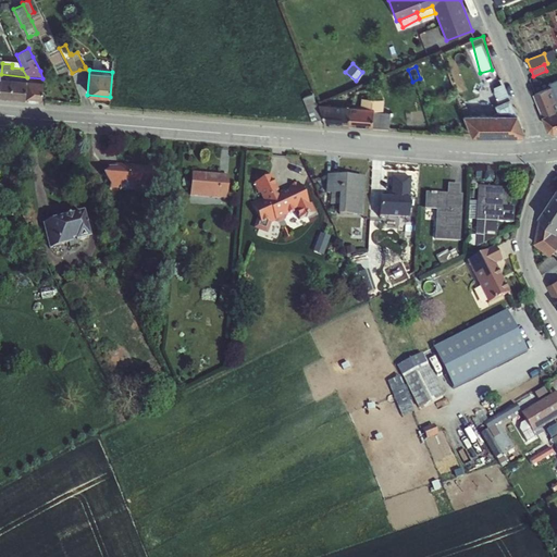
[(1,74),(0,82),(0,97),(25,99),(27,77),(1,74)]
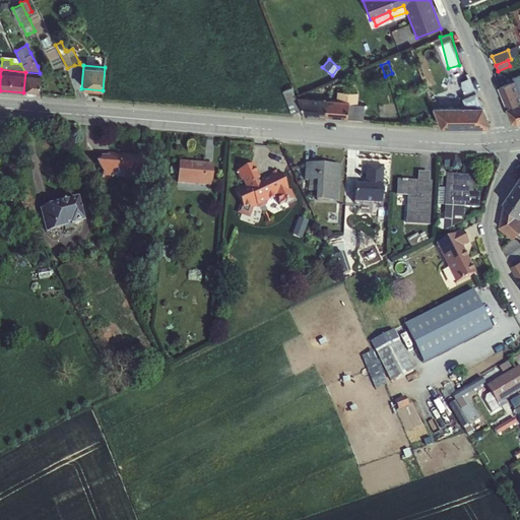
[(25,72),(23,92),(39,93),(40,73),(25,72)]
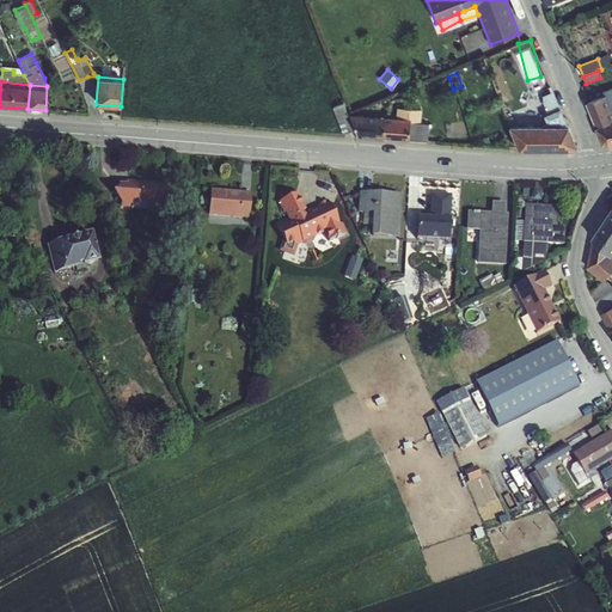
[(548,114),(561,108),(554,91),(552,92),(543,96),(543,102),(548,114)]
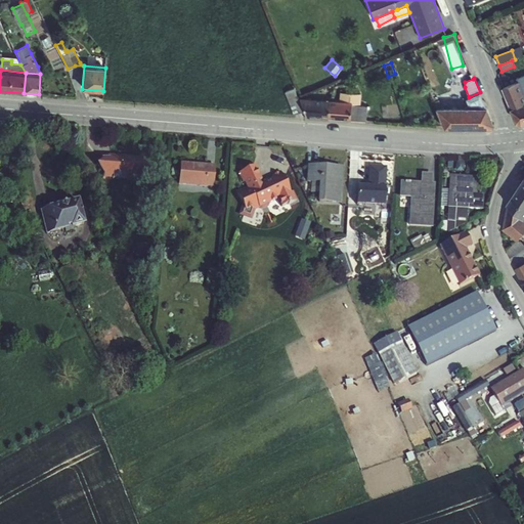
[(306,80),(300,83),(304,90),(310,86),(306,80)]
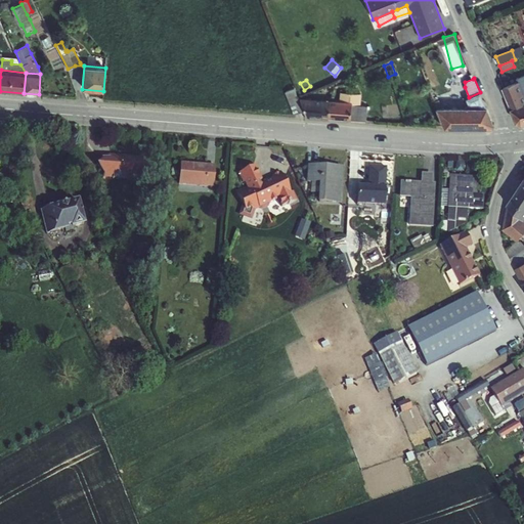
[(512,108),(523,103),(523,91),(520,81),(503,88),(512,108)]
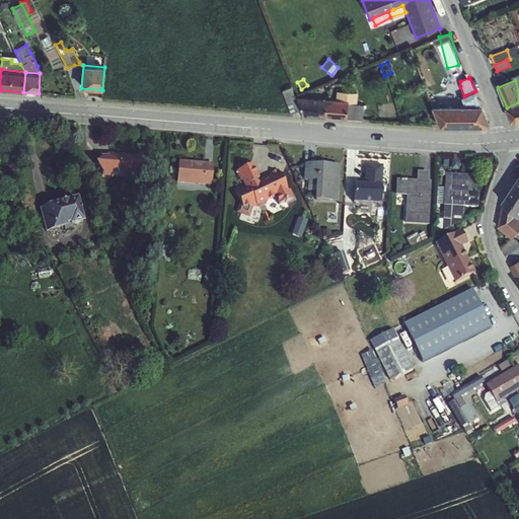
[(291,86),(282,90),(291,115),(300,110),(291,86)]
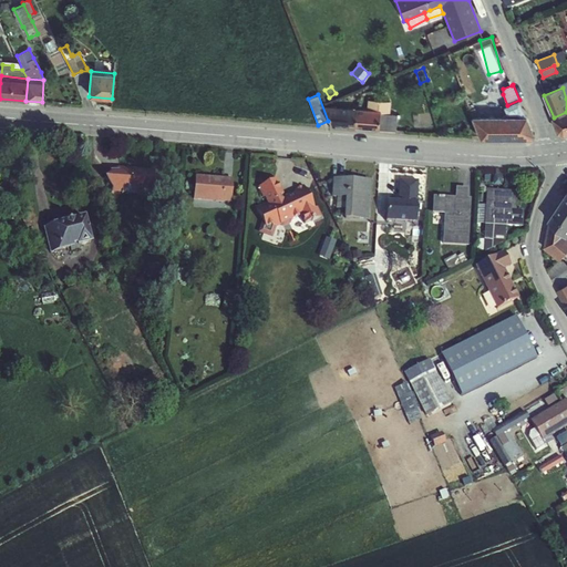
[(380,110),(379,130),(395,131),(397,114),(390,114),(391,102),(368,100),(367,109),(380,110)]
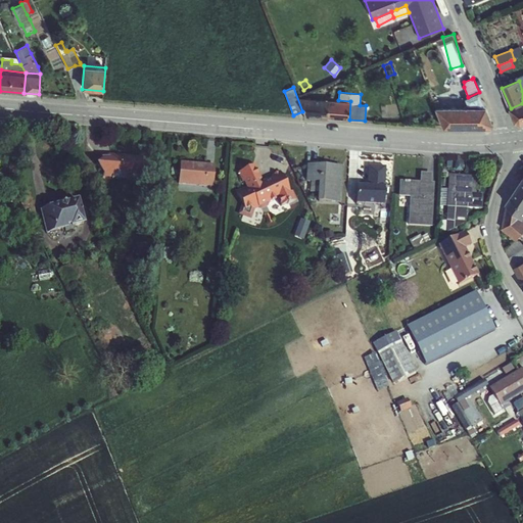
[(479,92),(468,97),(465,98),(467,105),(476,105),(477,106),(484,106),(485,107),(479,92)]
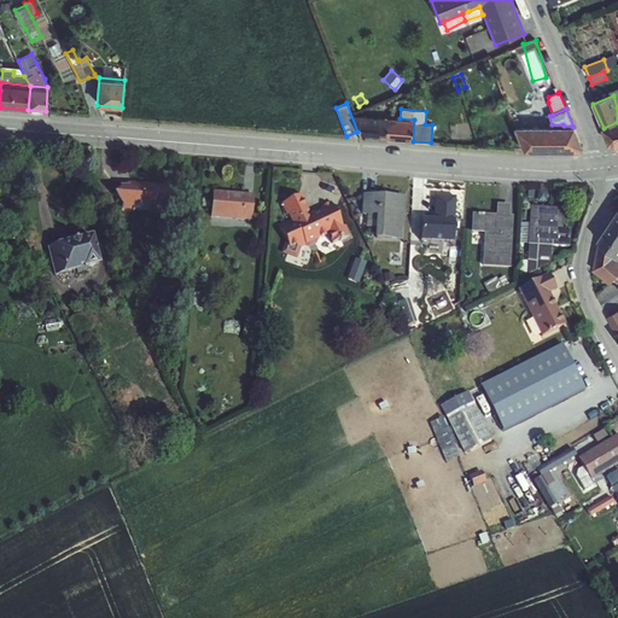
[(386,139),(388,118),(353,116),(361,138),(386,139)]
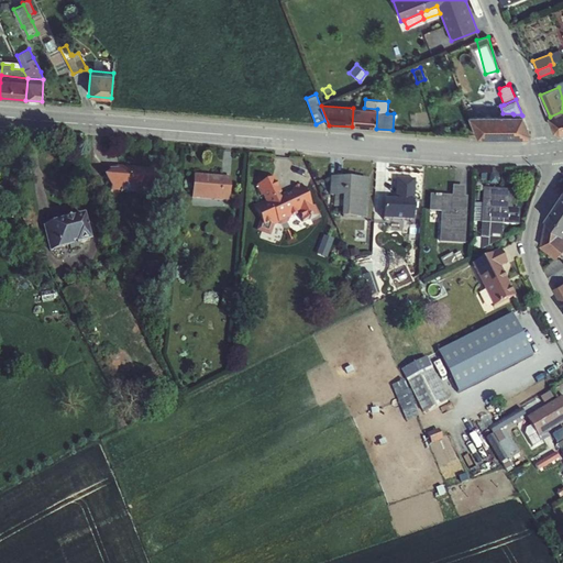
[(353,108),(352,127),(376,129),(377,109),(364,108),(353,108)]
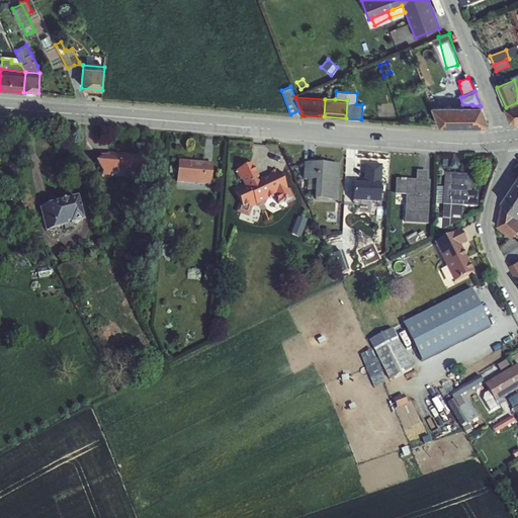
[(517,102),(506,107),(511,120),(516,123),(517,122),(517,102)]
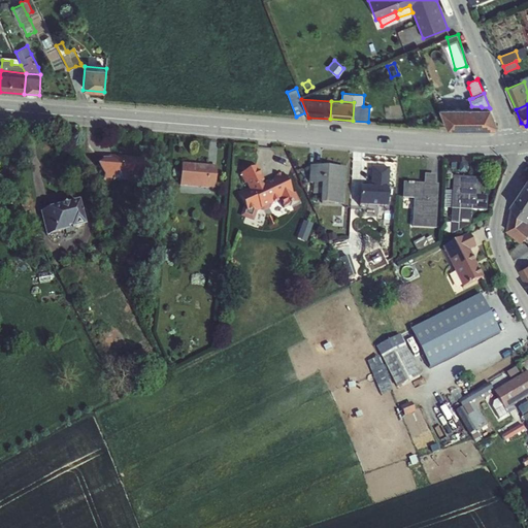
[(457,108),(466,128),(484,128),(474,107),(457,108)]
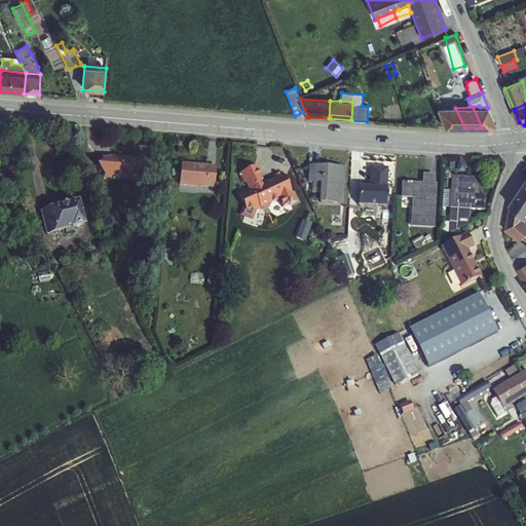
[(473,107),(482,127),(494,128),(494,125),(487,107),(480,107),(473,107)]
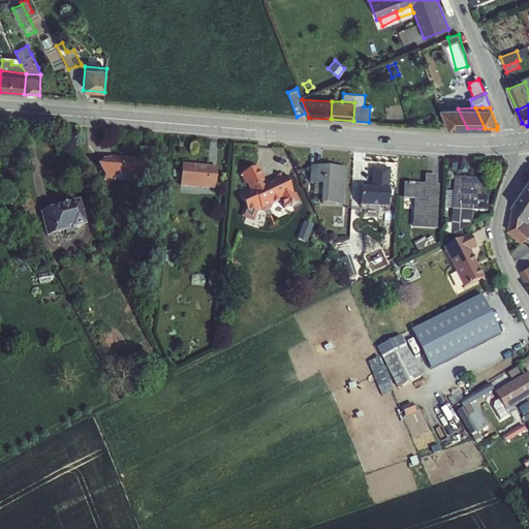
[(467,128),(458,109),(440,109),(447,128),(467,128)]
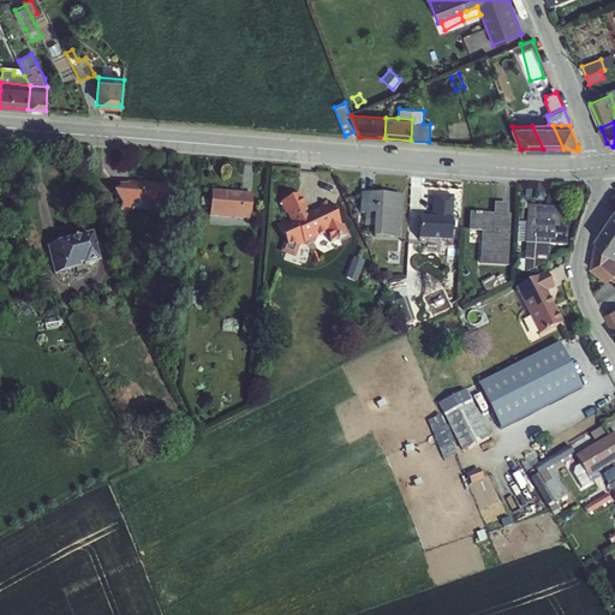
[(118,190),(112,195),(121,206),(120,209),(161,213),(161,208),(171,199),(166,193),(167,185),(127,183),(124,184),(124,186),(118,186),(118,190)]
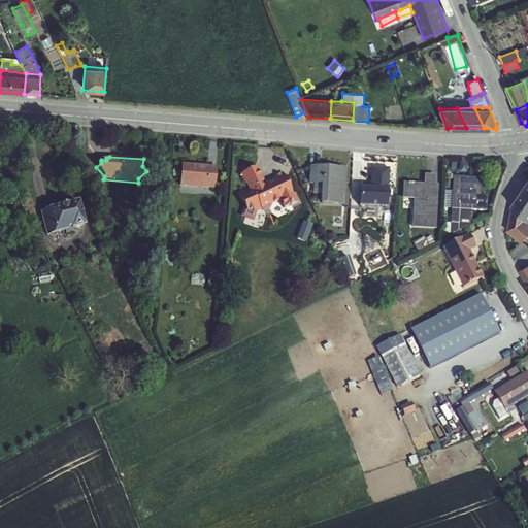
[(182,164),(179,187),(215,190),(217,167),(182,164)]
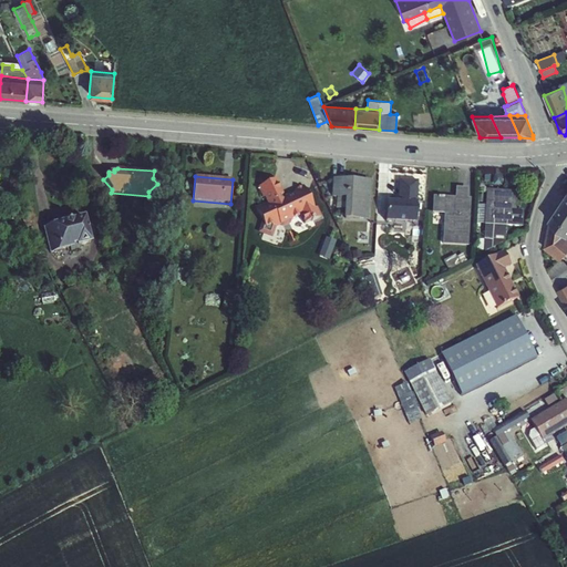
[(272,209),(280,226),(291,220),(300,216),(305,224),(320,217),(316,206),(312,207),(302,186),(292,191),(295,193),(281,199),(280,196),(284,195),(276,179),(257,187),(264,199),(265,198),(266,202),(270,210),(272,209)]
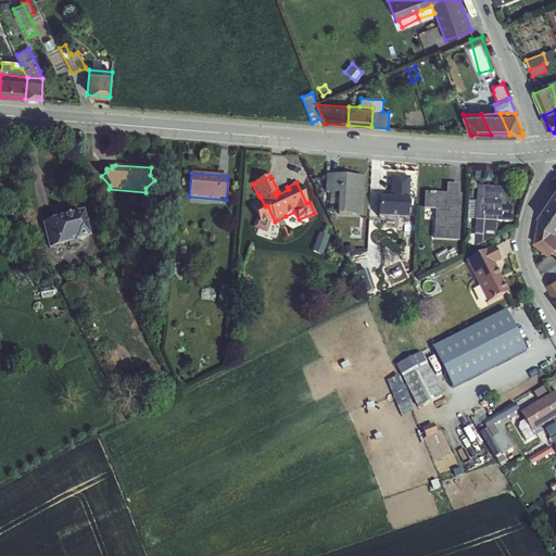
[(337,194),(337,205),(337,215),(361,217),(363,178),(326,176),(325,194),(330,194),(337,194)]
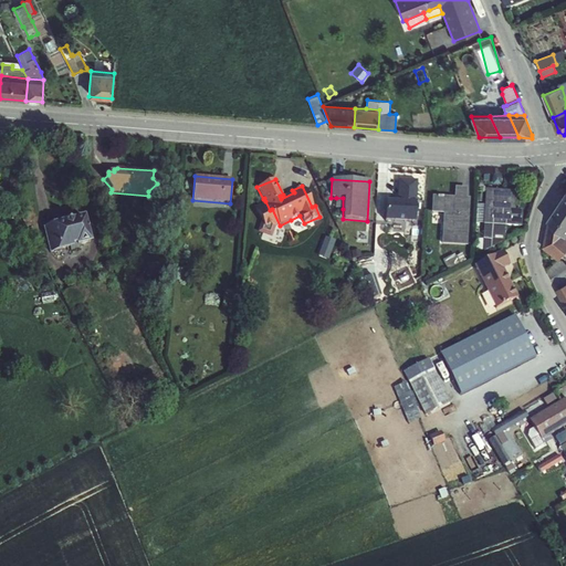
[(386,201),(385,221),(415,223),(417,181),(398,180),(397,202),(386,201)]
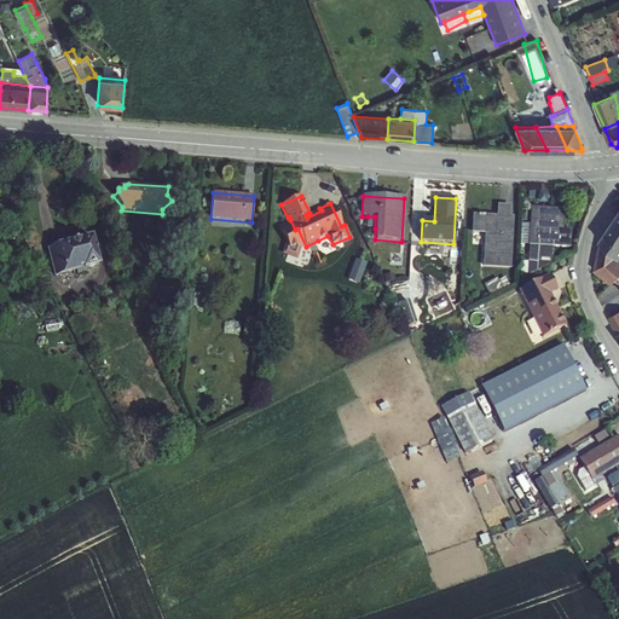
[(472,214),(472,233),(484,233),(482,267),(510,268),(513,217),(510,217),(510,206),(497,204),(496,215),(472,214)]
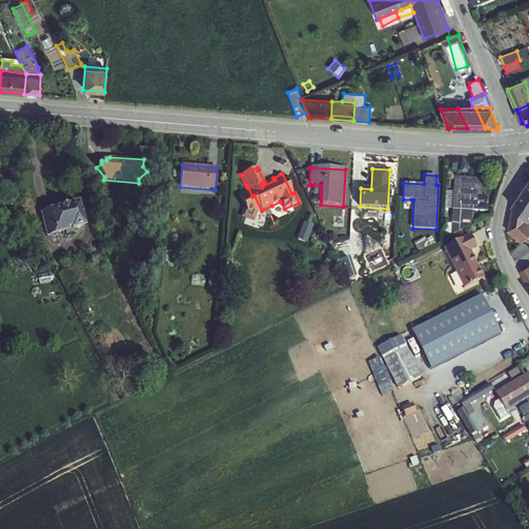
[(452,210),(473,211),(487,212),(488,197),(481,196),(483,180),(454,178),(453,192),(452,209),(452,210)]
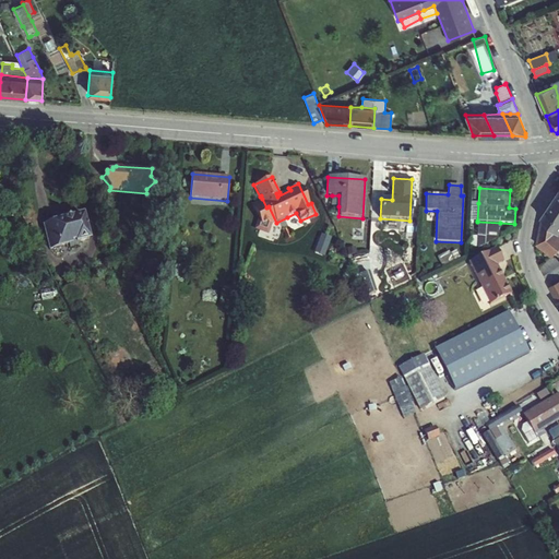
[(269,206),(266,207),(262,199),(251,204),(259,218),(254,229),(268,234),(271,224),(276,223),(269,206)]
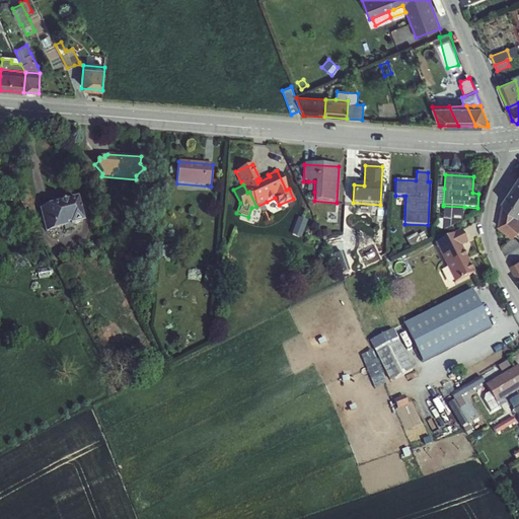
[(518,215),(518,193),(513,188),(503,202),(518,215)]
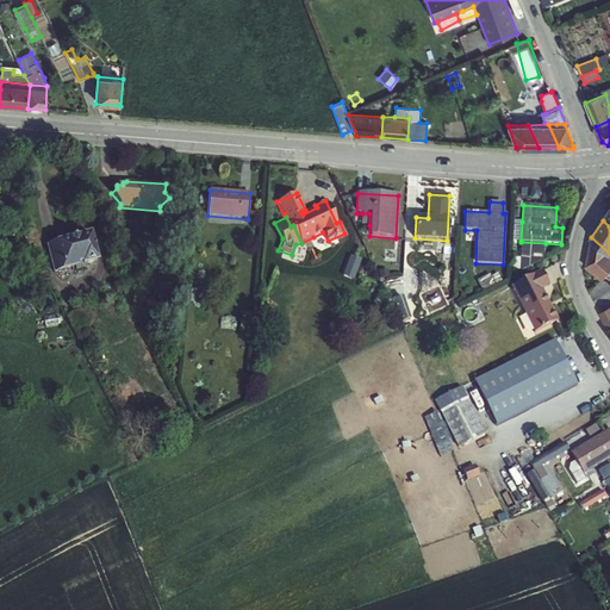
[(55,242),(61,272),(81,267),(99,262),(91,232),(67,238),(58,241),(55,242)]
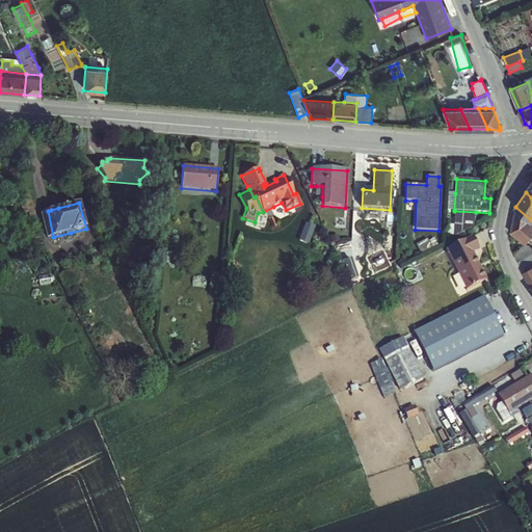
[(531,220),(515,207),(510,233),(524,244),(526,245),(531,238),(531,220)]
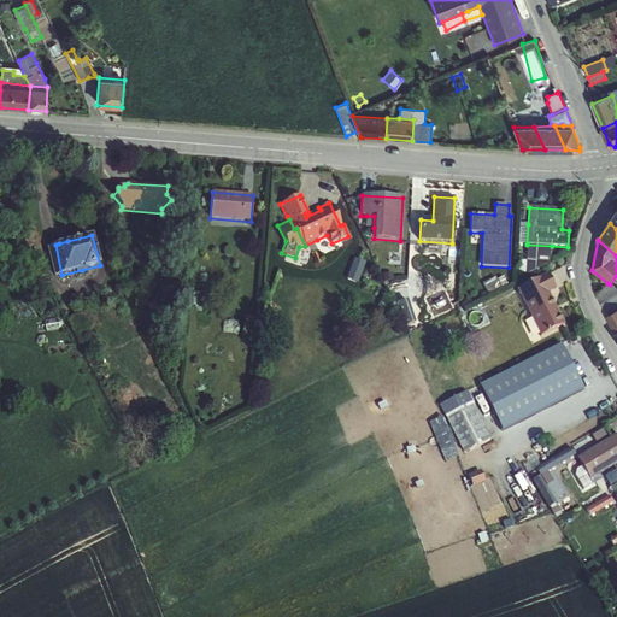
[(62,275),(56,245),(46,247),(53,277),(62,275)]
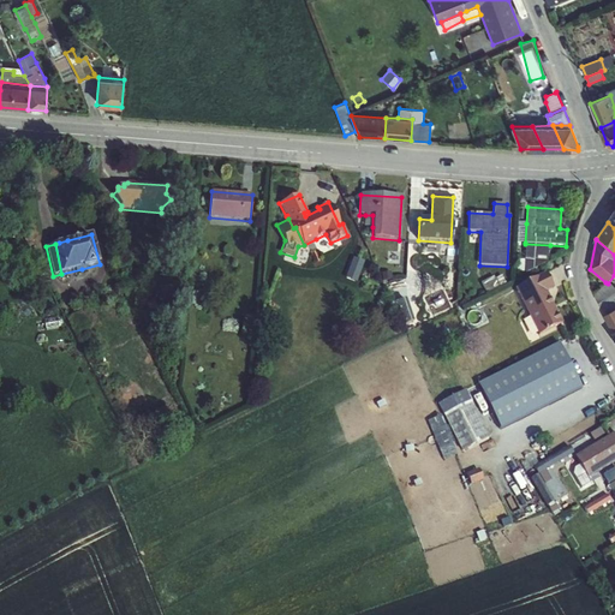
[(550,245),(525,244),(524,261),(518,260),(517,274),(524,274),(533,269),(548,262),(550,245)]
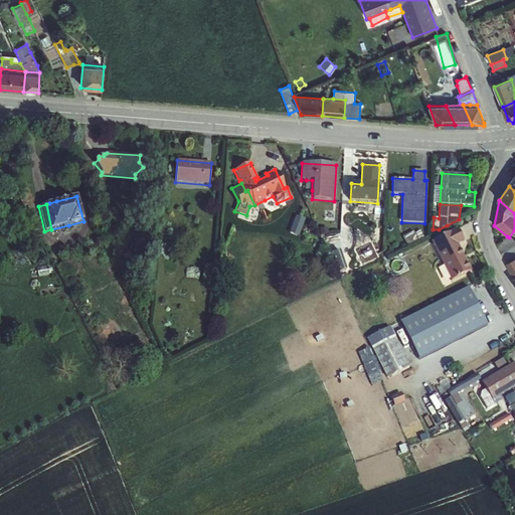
[(457,228),(431,241),(451,282),(471,271),(458,244),(464,242),(457,228)]
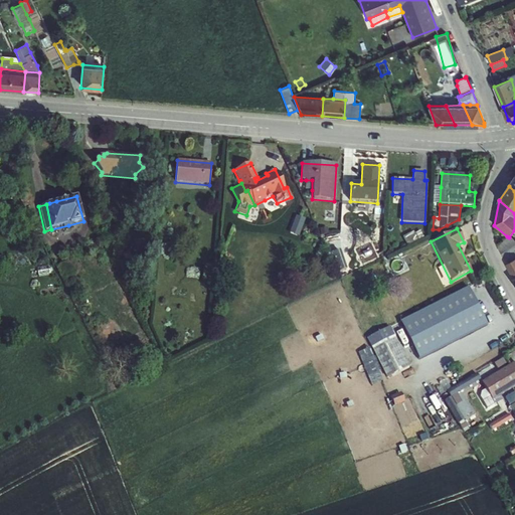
[(412,231),(402,236),(407,246),(423,237),(419,230),(414,233),(412,231)]
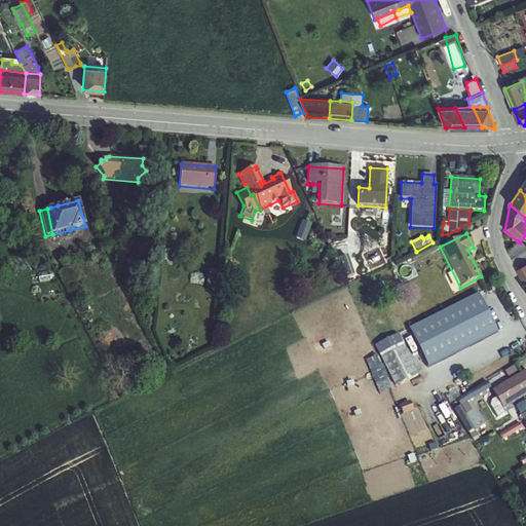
[(525,235),(520,242),(518,241),(508,252),(512,259),(525,250),(525,235)]
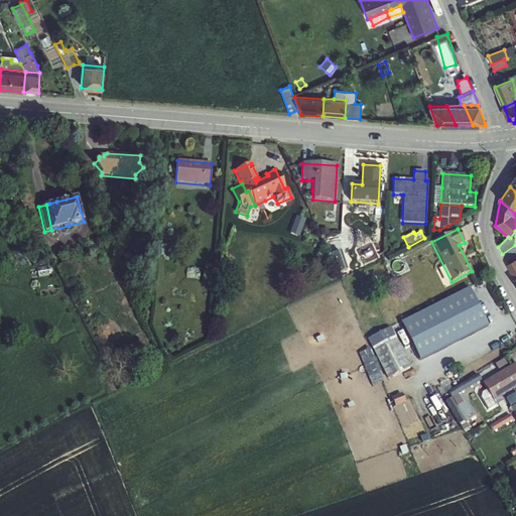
[(128,252),(121,255),(125,262),(131,259),(128,252)]
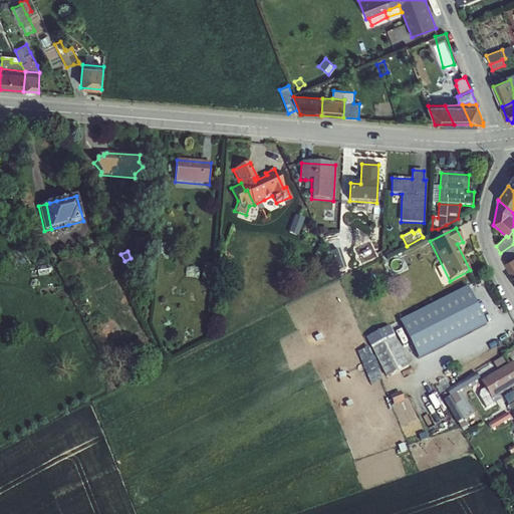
[(339,251),(328,253),(337,273),(345,270),(339,251)]
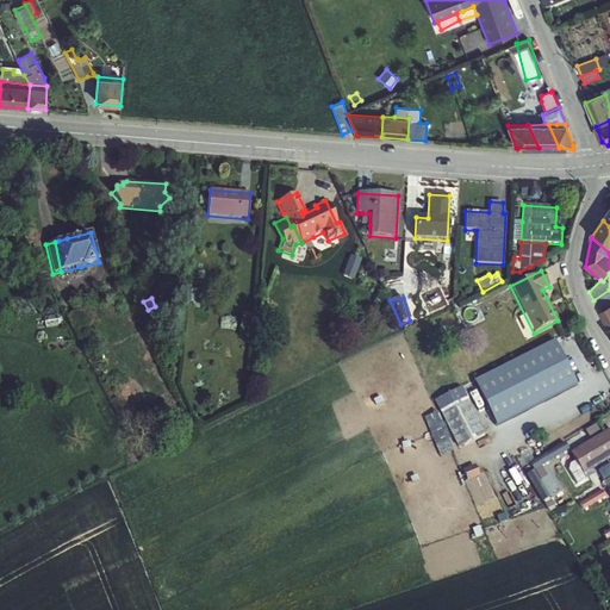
[(609,330),(609,329),(609,328),(609,306),(598,313),(609,332),(609,331),(609,330)]
